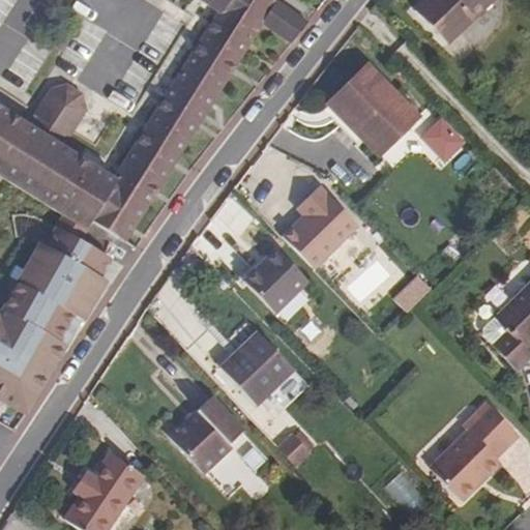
[(0,178),(86,232),(91,224),(125,244),(263,26),(289,46),(307,23),(272,0),(197,0),(217,15),(115,177),(64,148),(87,110),(82,92),(67,84),(51,88),(26,125),(0,108),(0,178)]
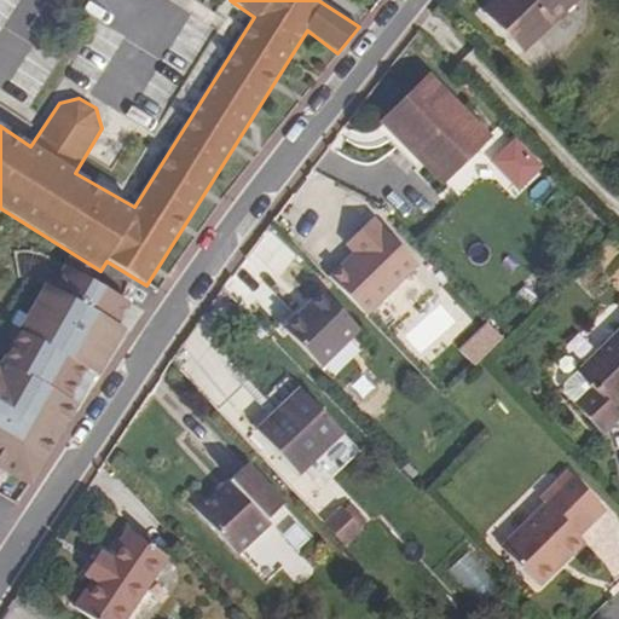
[(579,0),(496,0),(486,10),(526,51),(579,0)]
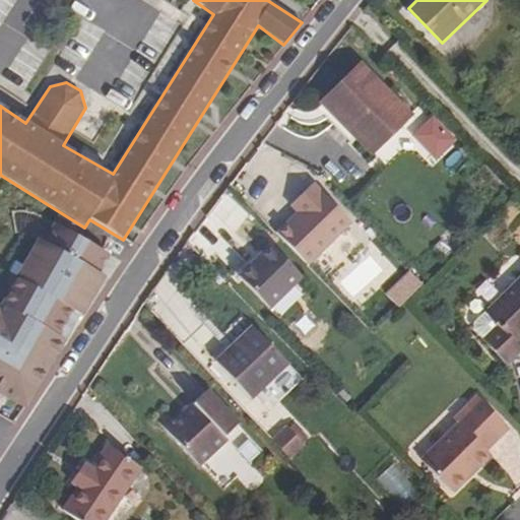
[(373,156),(411,117),(359,63),(319,103),(320,104),(356,139),(373,156)]
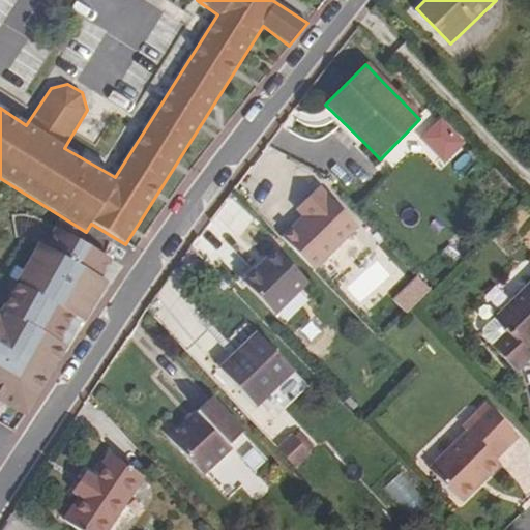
[(363,142),(326,106),(319,113),(356,149),(363,142)]
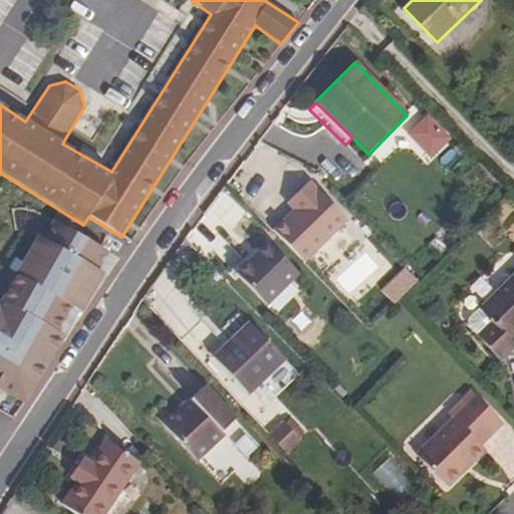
[(264,222),(303,264),(347,222),(308,181),(264,222)]
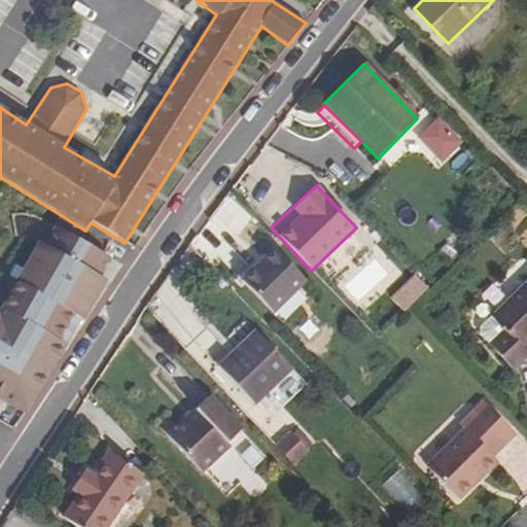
[(0,393),(32,410),(109,254),(43,222),(1,309),(0,308),(0,393)]
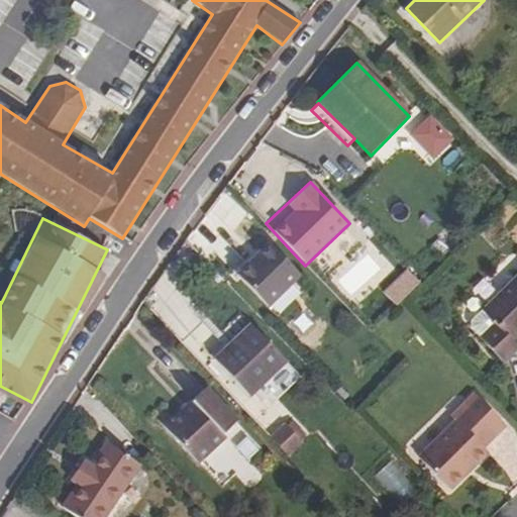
[(224,234),(210,249),(235,273),(248,257),(224,234)]
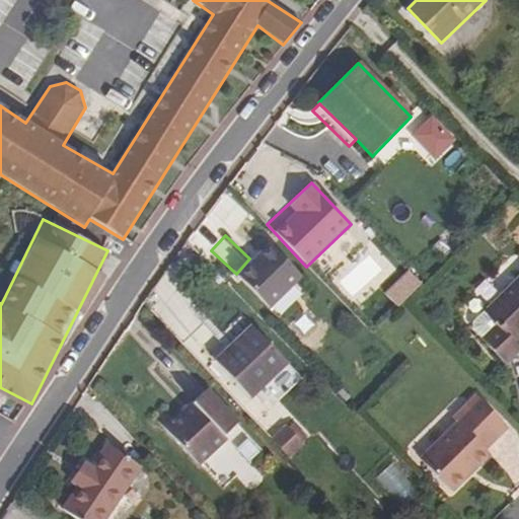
[(302,274),(272,241),(236,275),(268,309),(302,274)]
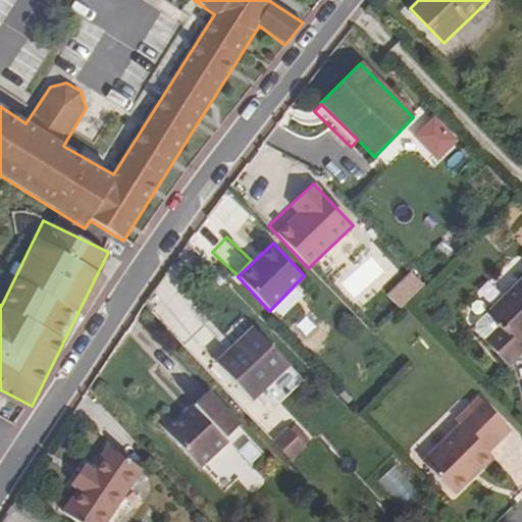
[(410,270),(385,294),(399,309),(424,285),(410,270)]
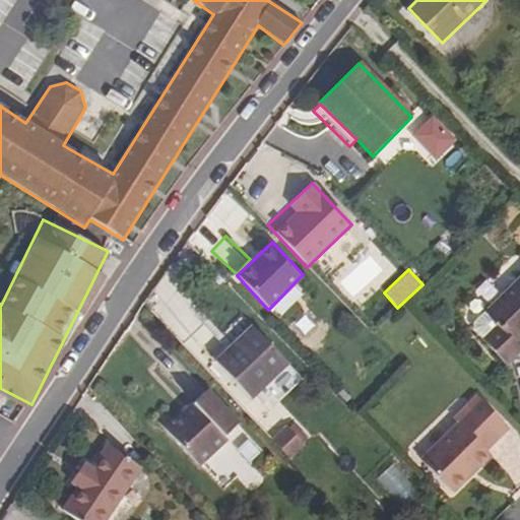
[(519,271),(483,309),(495,320),(478,335),(504,361),(519,344),(513,337),(519,329),(519,271)]
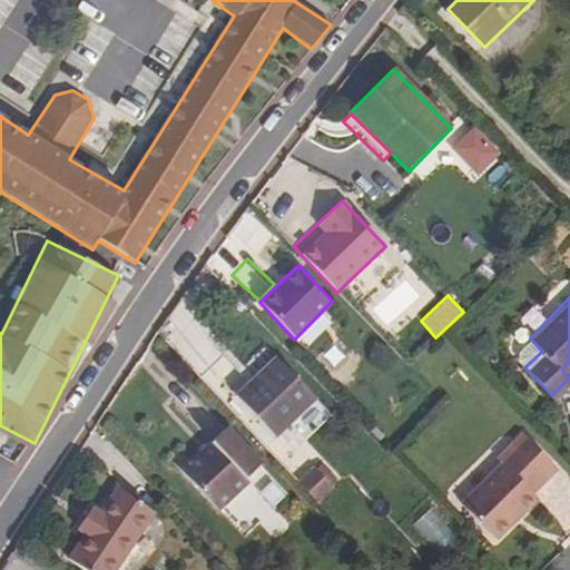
[(196,363),(209,340),(189,327),(176,351),(196,363)]
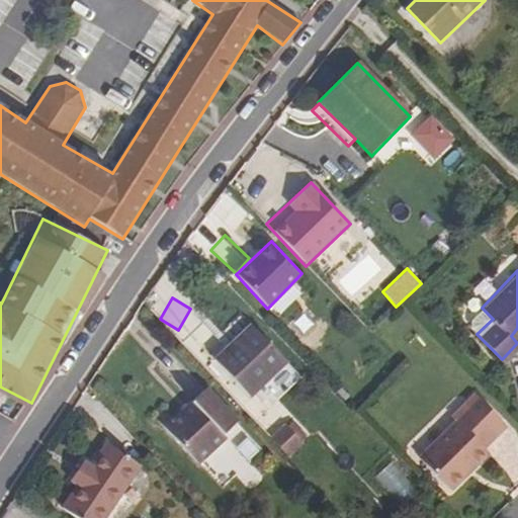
[(287,362),(251,325),(214,361),(251,398),(287,362)]
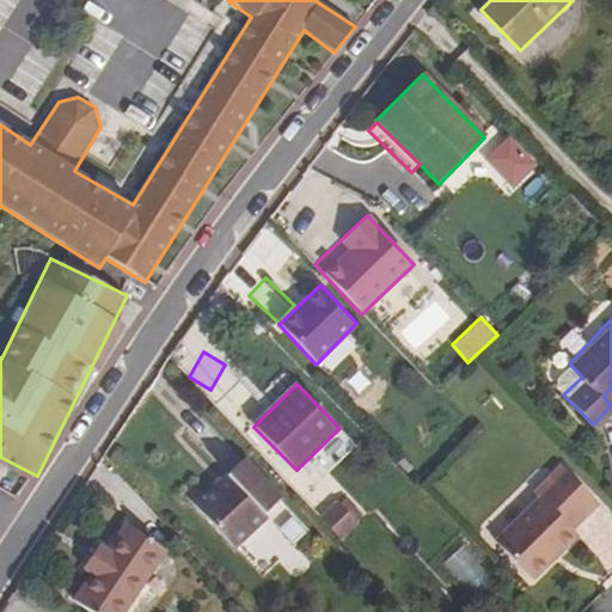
[(236,549),(264,521),(268,518),(264,514),(281,497),(244,458),(224,477),(226,479),(213,491),(210,489),(202,496),(194,505),(236,549)]
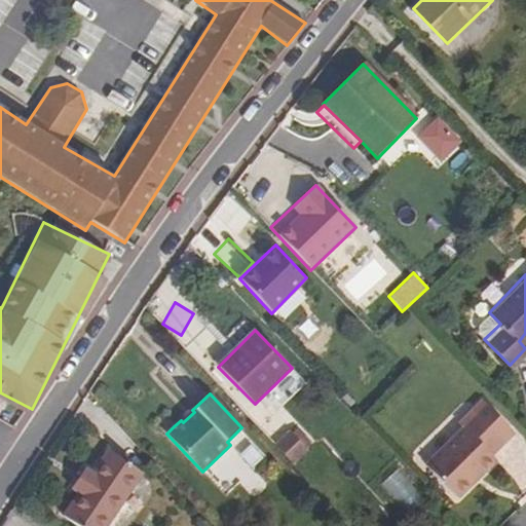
[(464,429),(426,466),(457,498),(496,461),(492,457),(515,435),(485,404),(461,426),(464,429)]
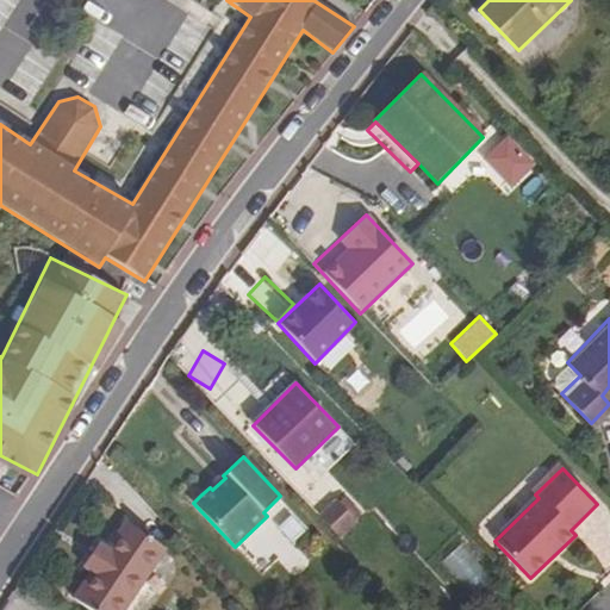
[(201,495),(193,485),(184,492),(193,503),(201,495)]
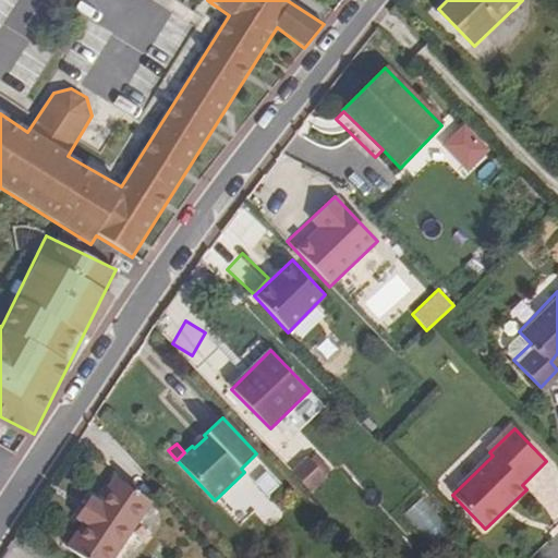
[(326,475),(307,457),(292,472),(310,490),(326,475)]
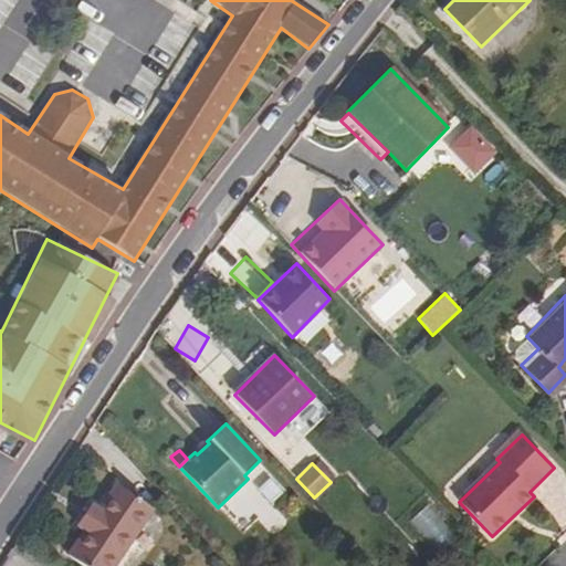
[(115,565),(152,509),(116,486),(100,511),(92,506),(79,527),(86,532),(70,557),(82,565),(115,565)]
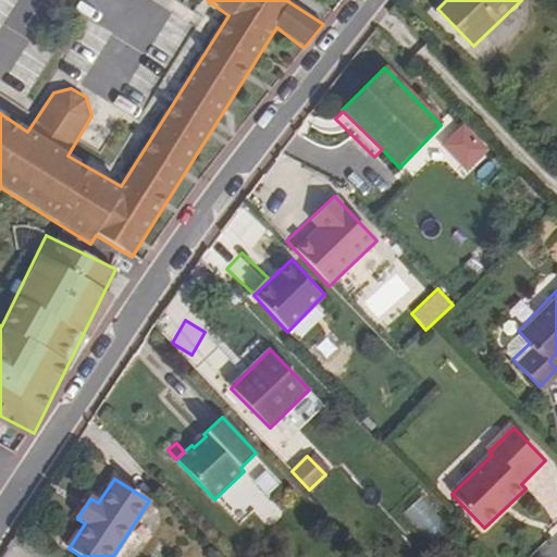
[(405,510),(428,541),(446,525),(422,496),(405,510)]
